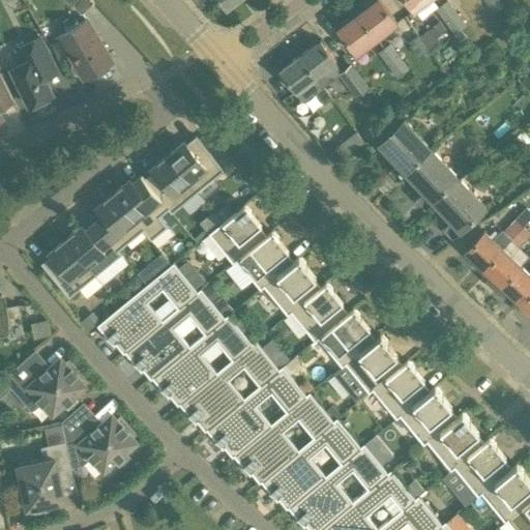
[(68,0),(82,13),(93,2),(91,0),(68,0)]
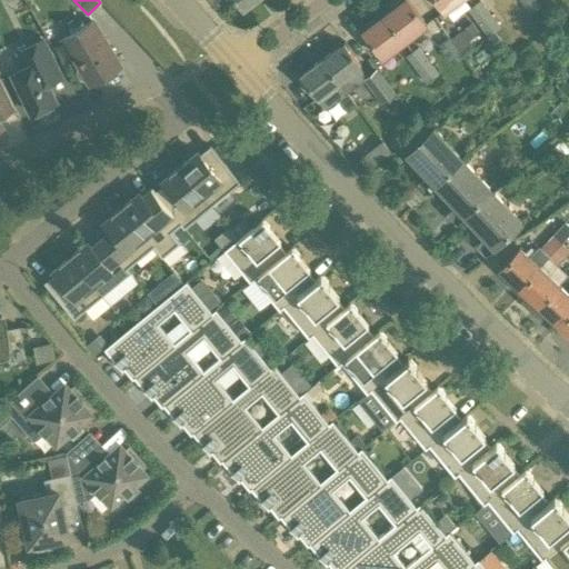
[(399,0),(383,12),(405,41),(427,25),(408,0),(399,0)]
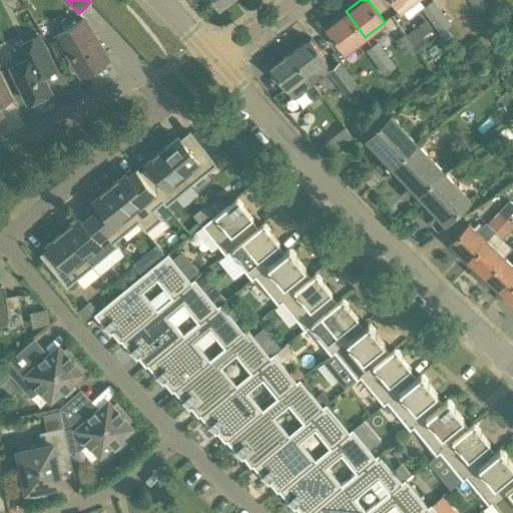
[(393,0),(401,10),(413,0),(393,0)]
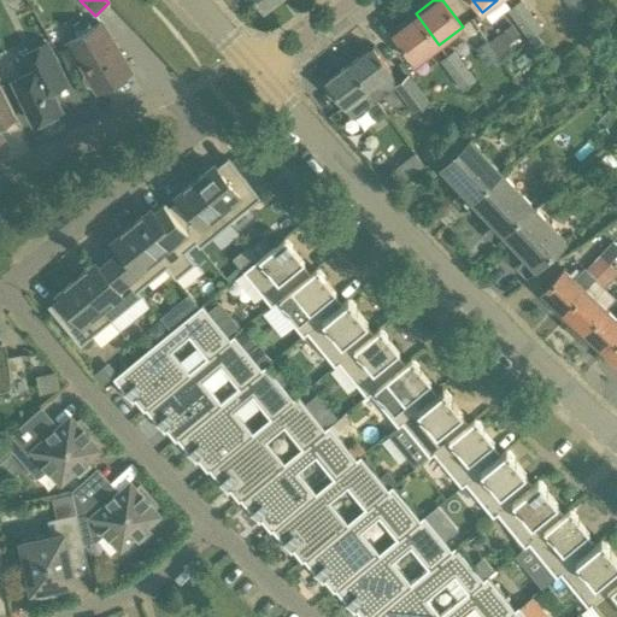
[(529,40),(544,29),(541,27),(532,15),(521,0),(518,0),(506,10),(529,40)]
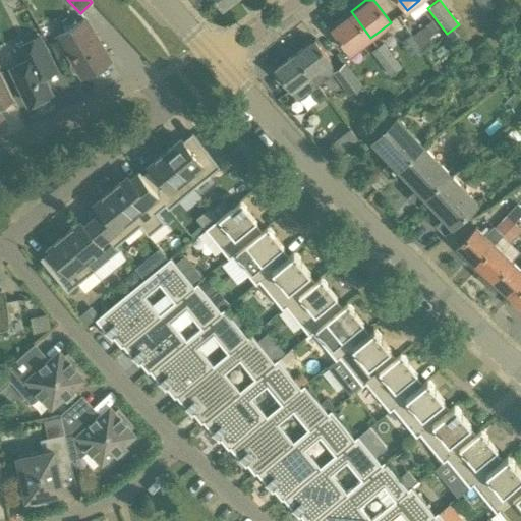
[(474,0),(484,12),(495,5),(490,0),(474,0)]
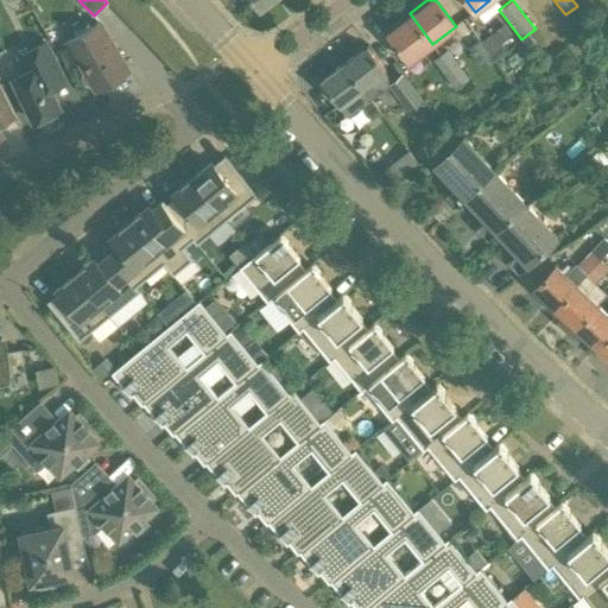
[(409,62),(432,44),(410,13),(386,31),(409,62)]
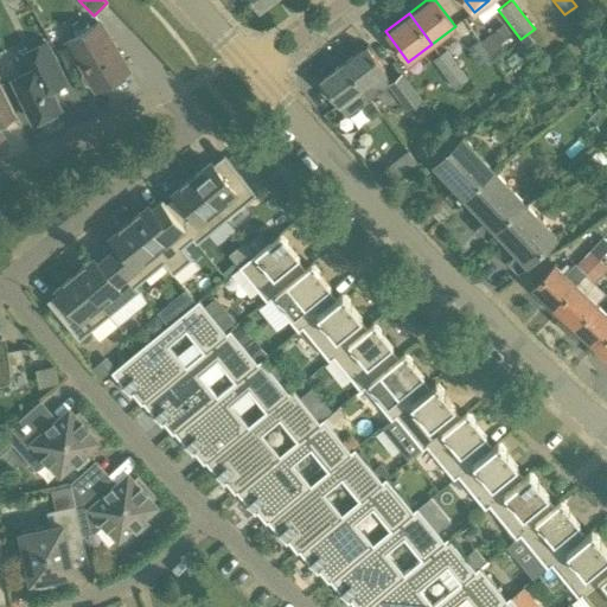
[(96,90),(129,70),(101,23),(68,42),(84,70),(82,74),(82,80),(85,84),(88,85),(90,85),(93,85),(96,90)]
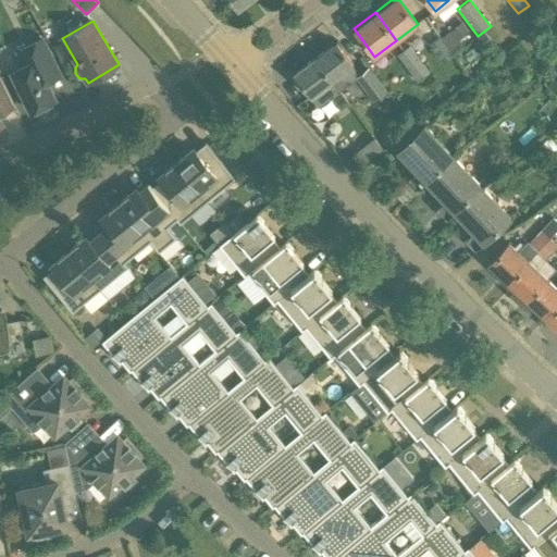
[(452,31),(441,39),(452,53),(462,46),(458,40),(469,32),(461,22),(452,29),(452,31)]
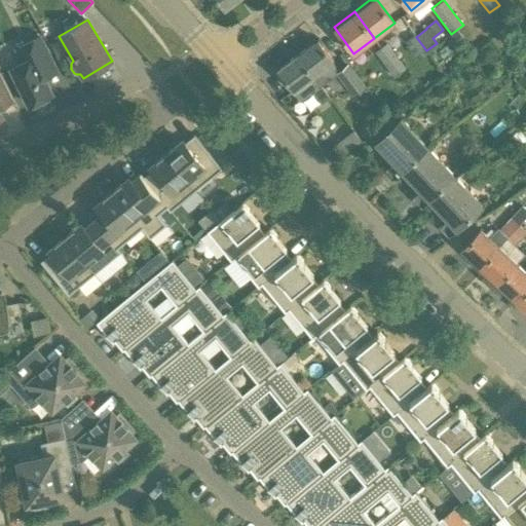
[(427,51),(426,50),(416,37),(415,35),(406,42),(418,59),(427,51)]
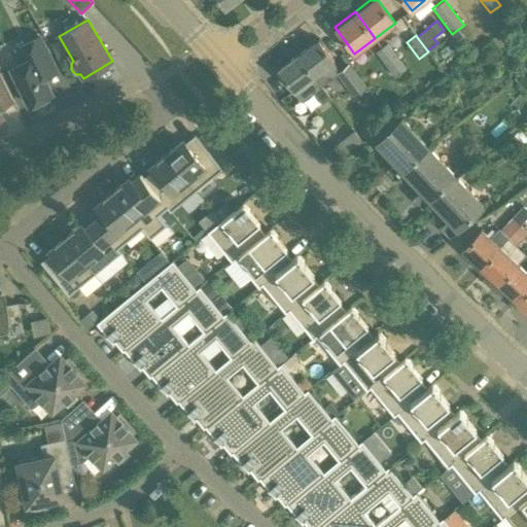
[(44,79),(58,72),(39,36),(15,47),(23,62),(10,68),(29,105),(51,94),(44,79)]
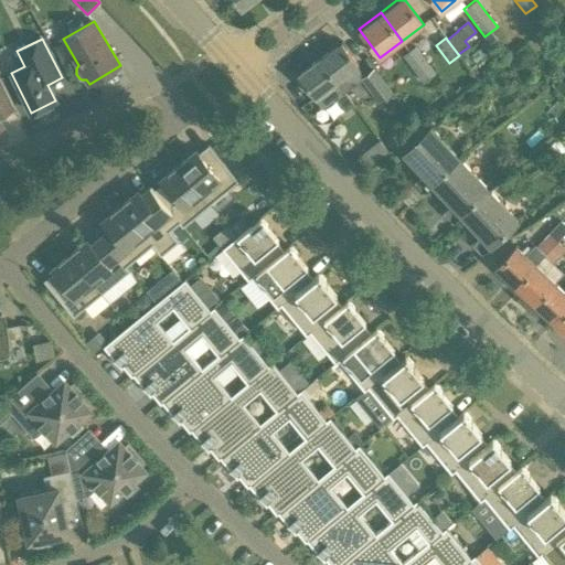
[(337,81),(345,92),(362,80),(380,103),(393,93),(374,67),(363,75),(356,66),(359,64),(341,42),(320,59),(337,81)]
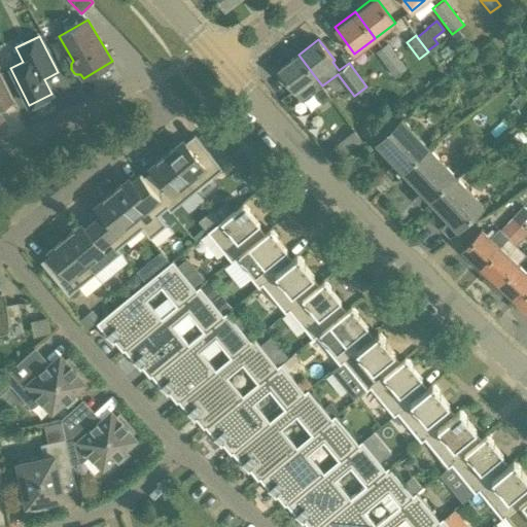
[(394,75),(407,67),(388,42),(376,50),(394,75)]
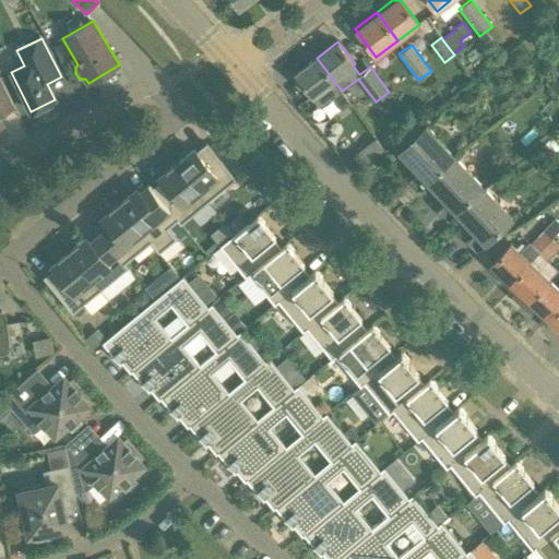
[(351,103),(342,91),(333,80),(317,58),(295,74),(311,96),(322,88),(331,98),(332,97),(342,110),(351,103)]
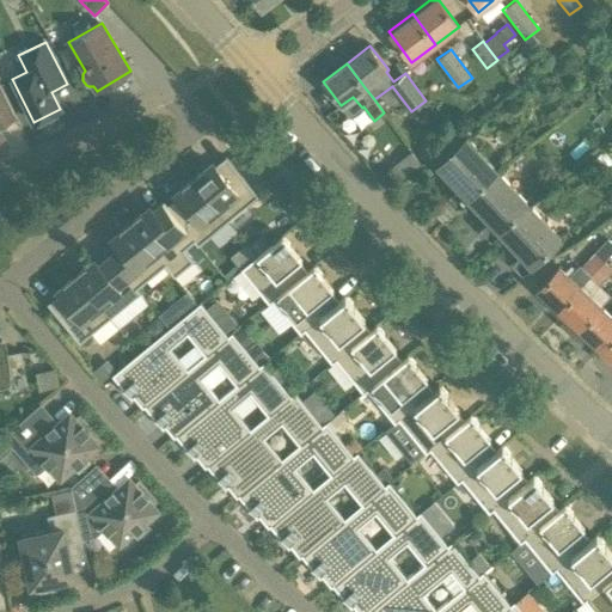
[(0,124),(13,118),(0,90),(0,138),(2,136),(0,130),(0,124)]
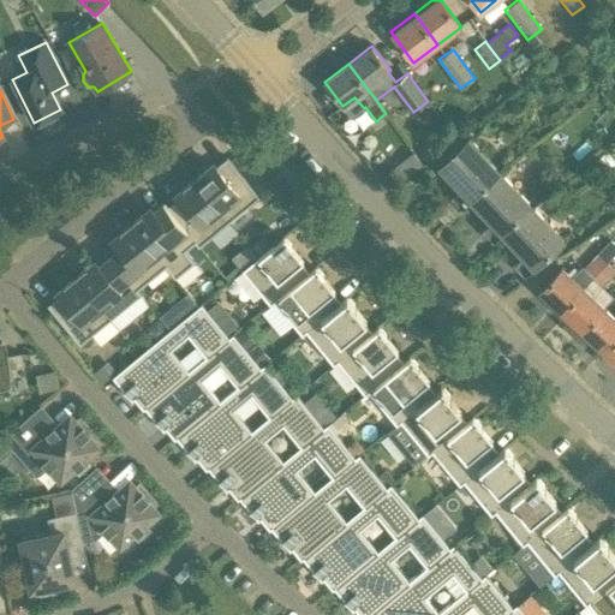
[(471,201),(501,172),(469,137),(439,166),(459,189),(451,197),(461,209),(471,201)]
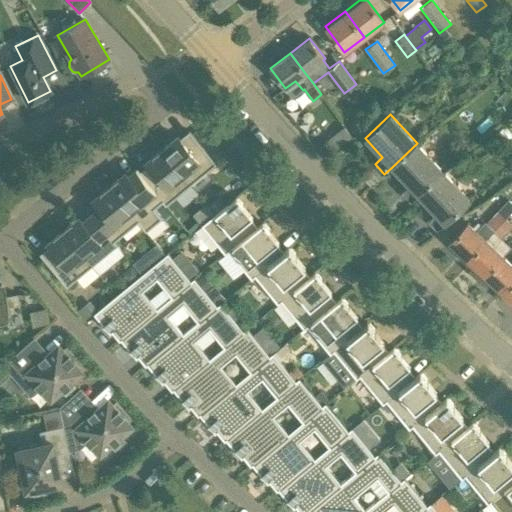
[(326,158),(352,137),(344,127),(318,148),(326,158)]
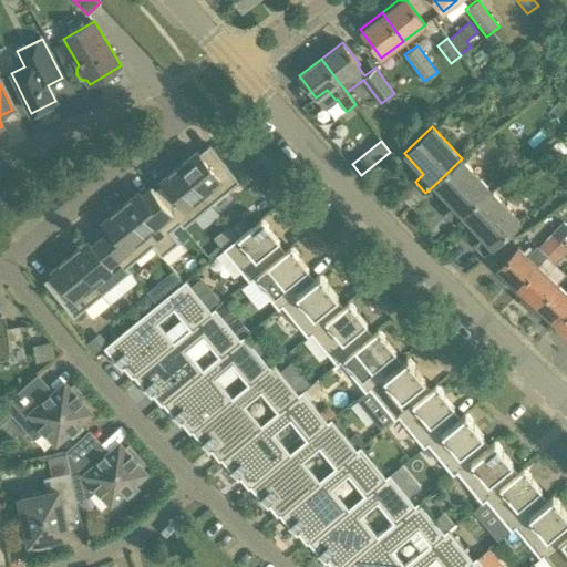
[(178,165),(212,204),(239,182),(209,145),(199,153),(196,150),(178,165)]
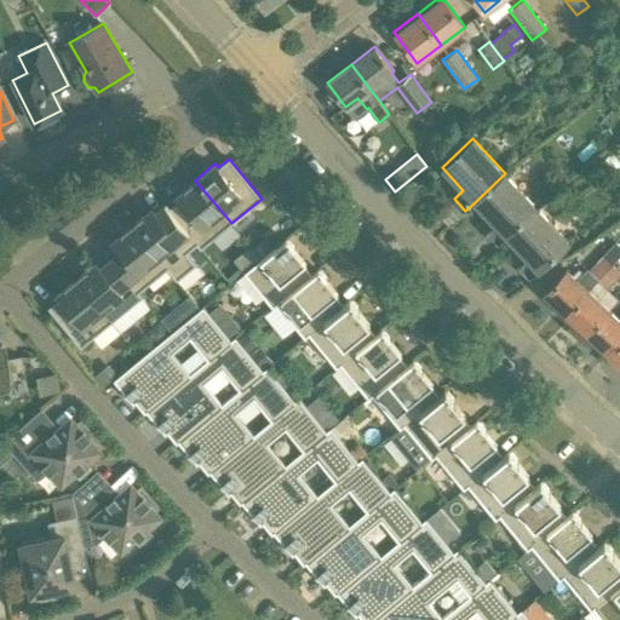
[(506,235),(537,207),(505,173),(475,202),(494,223),(484,233),(497,245),(506,236),(506,235)]
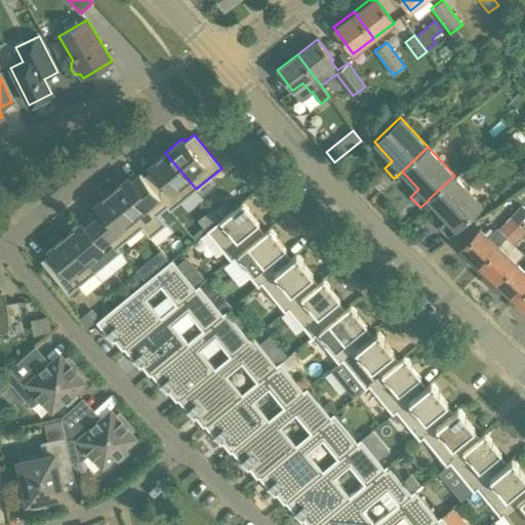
[(169,210),(196,189),(165,153),(149,166),(151,169),(144,175),(143,176),(167,206),(166,207),(169,210)]
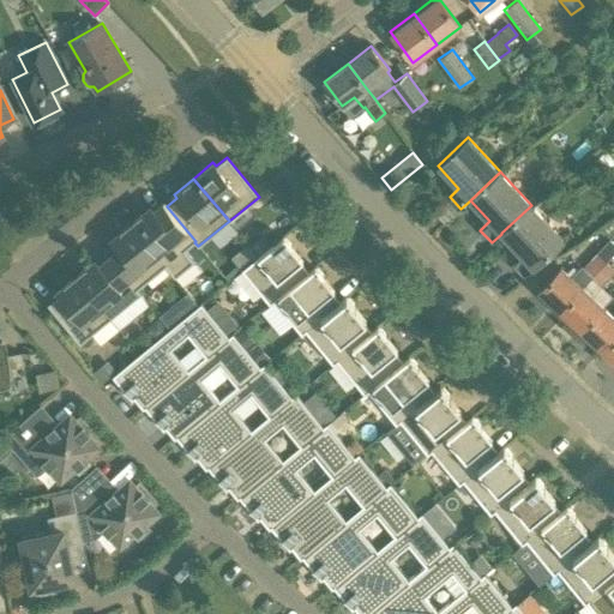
[(167,206),(168,205),(164,200),(152,210),(150,206),(131,223),(166,265),(166,266),(175,277),(194,262),(185,251),(194,242),(196,241),(167,206)]
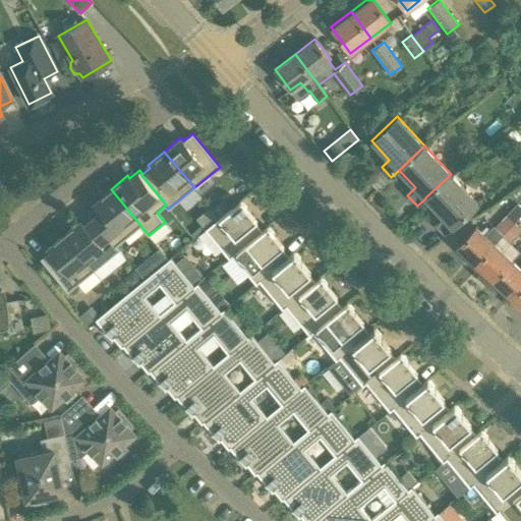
[(425,197),(425,198),(442,216),(433,223),(444,233),(477,203),(451,174),(425,197)]
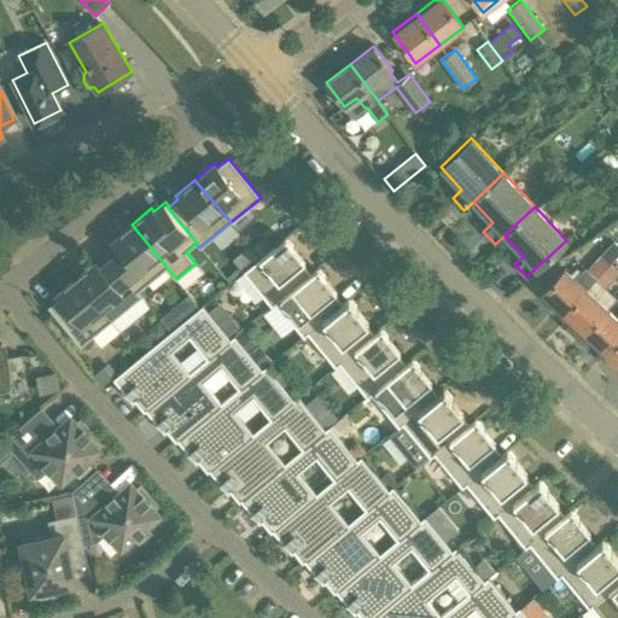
[(136,292),(138,291),(167,268),(167,267),(132,225),(112,240),(115,244),(103,254),(106,257),(108,257),(136,292)]
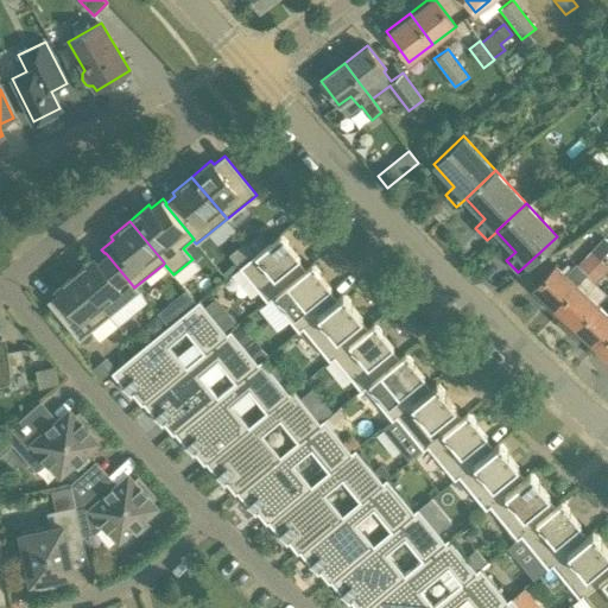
[(306,268),(305,268),(287,246),(289,244),(283,236),(280,238),(278,235),(239,267),(267,302),(271,298),(306,268)]
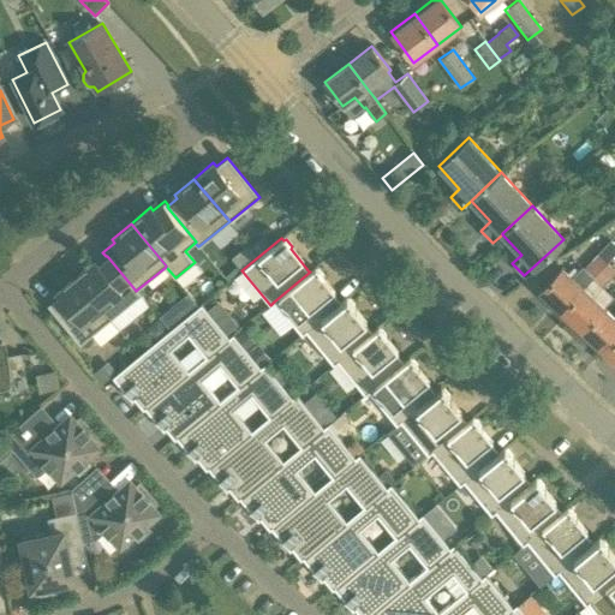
[(593,278),(605,263),(597,255),(584,269),(593,278)]
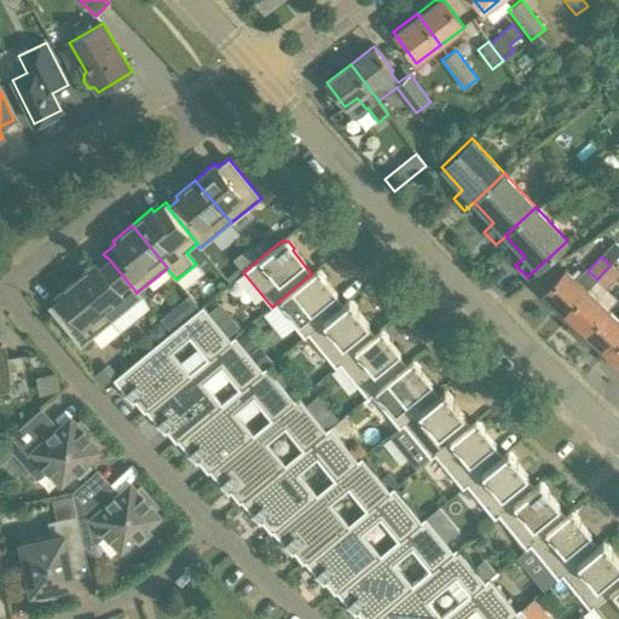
[(142,296),(138,291),(137,293),(108,258),(106,258),(98,266),(94,262),(75,278),(111,322),(142,296)]
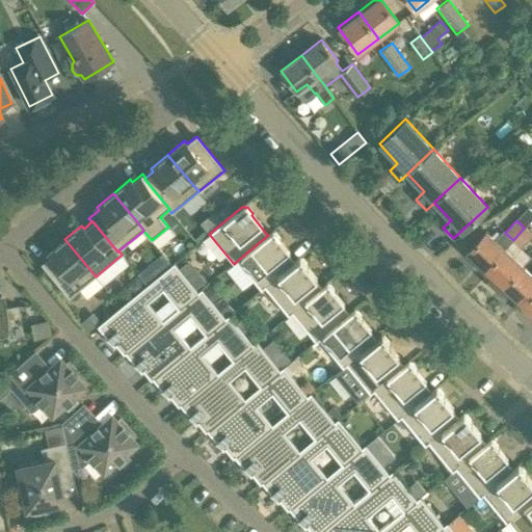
[(524,228),(513,240),(521,246),(531,235),(524,228)]
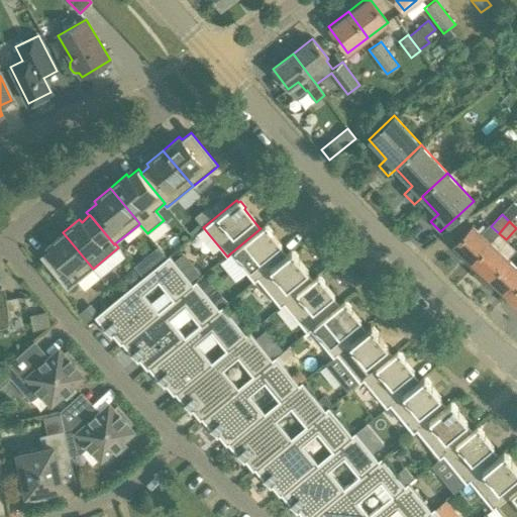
[(472,261),(490,241),(472,224),(453,243),(472,261)]
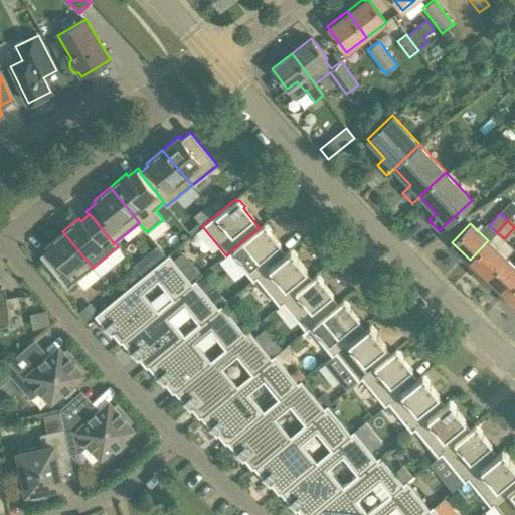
[(286,252),(285,252),(270,233),(272,232),(266,225),(264,226),(263,224),(259,227),(260,227),(229,252),(252,281),(256,278),(255,278),(286,252)]
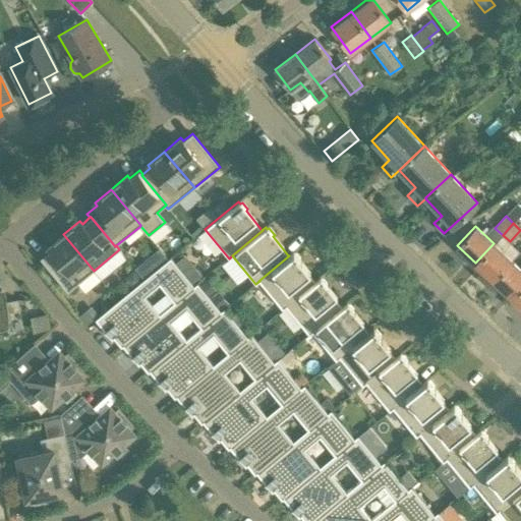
[(67,292),(94,271),(63,234),(47,247),(50,250),(40,258),(67,292)]
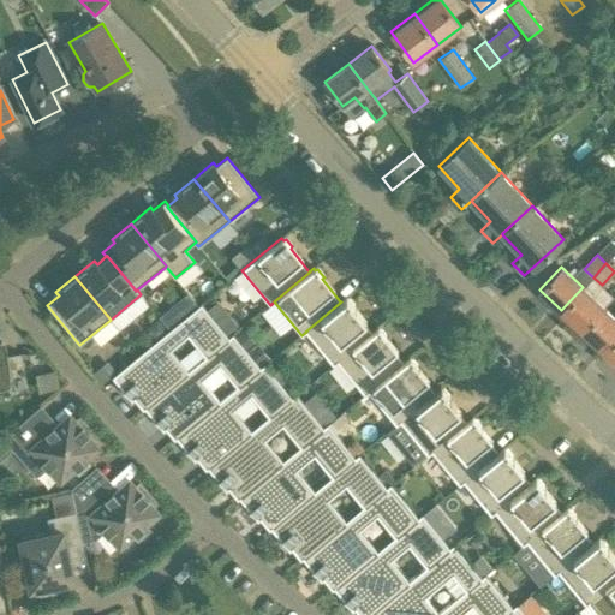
[(581,330),(604,308),(583,287),(561,310),(581,330)]
